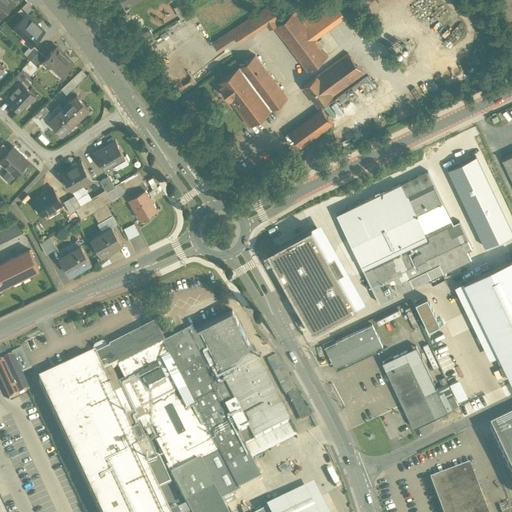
[(15,2),(12,0),(0,0),(0,15),(2,17),(15,2)]
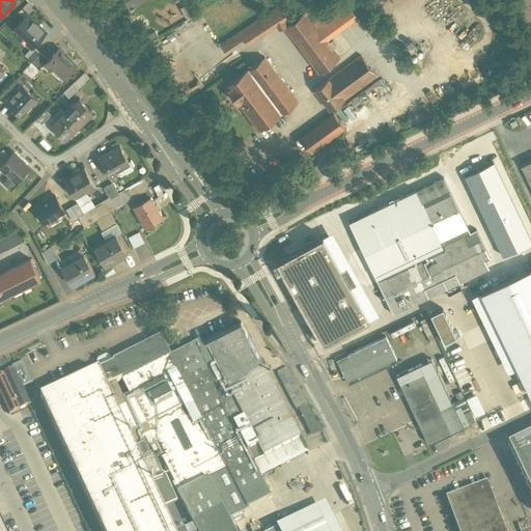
[(345,0),(343,0),(314,22),(328,39),(358,17),(352,8),(345,0)]
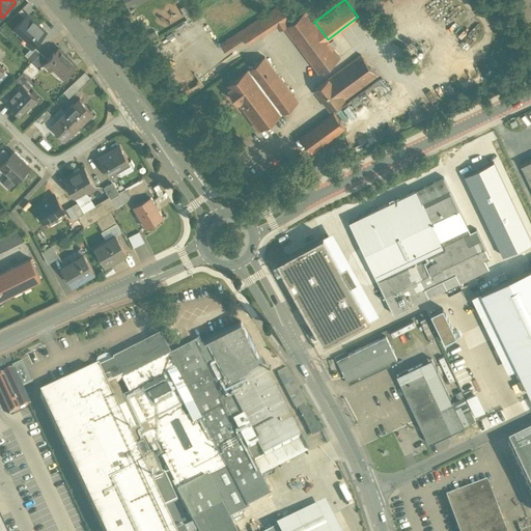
[(281,4),(221,45),(226,52),(245,39),(249,45),(277,26),(280,29),(284,26),(285,26),(291,21),(281,4)]
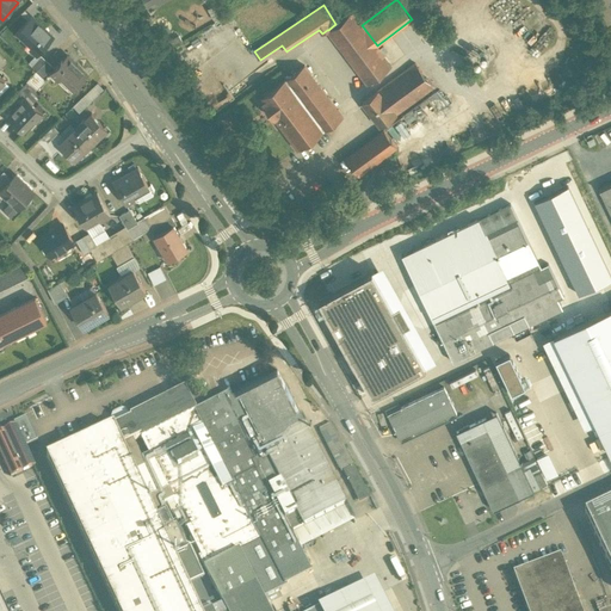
[(362,25),(352,12),(335,24),(328,30),(368,84),(392,66),(377,45),(362,25)]
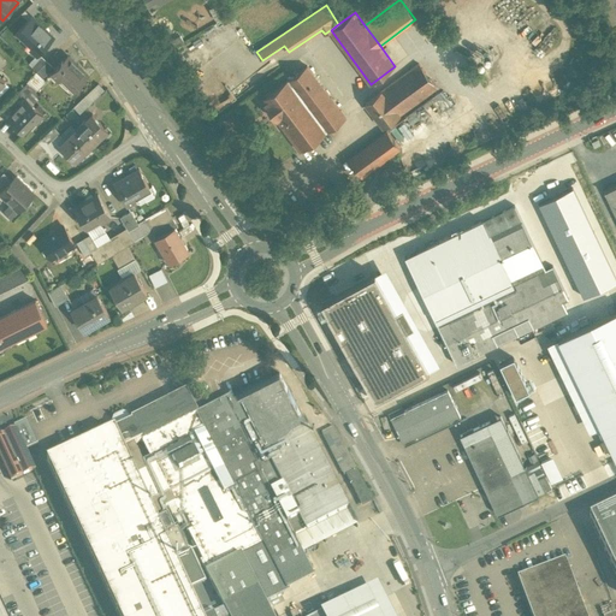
[(54,37),(33,17),(16,34),(37,54),(54,37)]
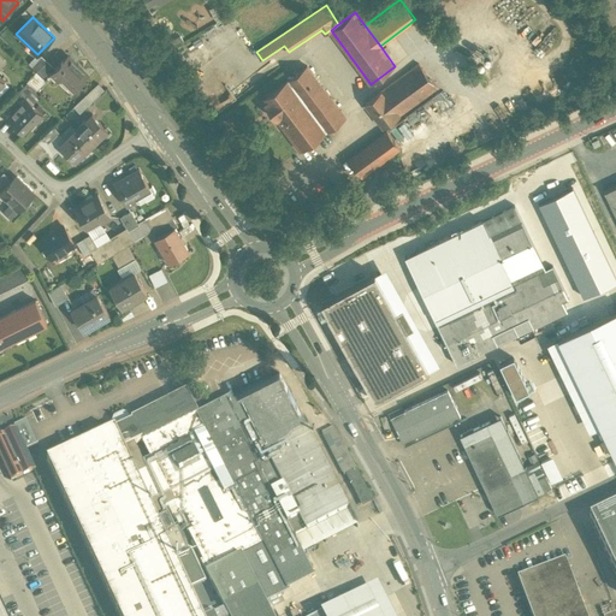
[(42,55),(33,66),(39,71),(47,61),(42,55)]
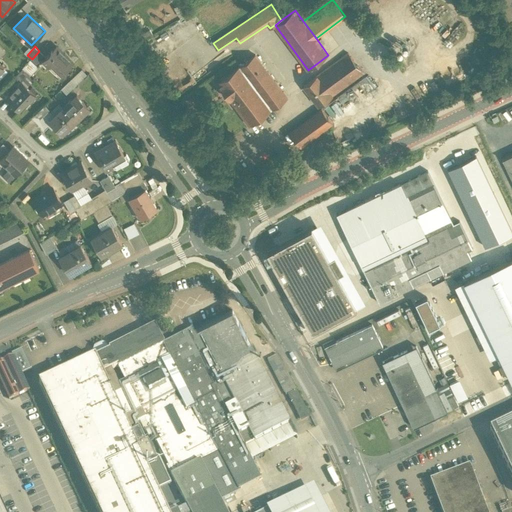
[(57,46),(43,61),(49,67),(52,64),(62,75),(74,62),(57,46)]
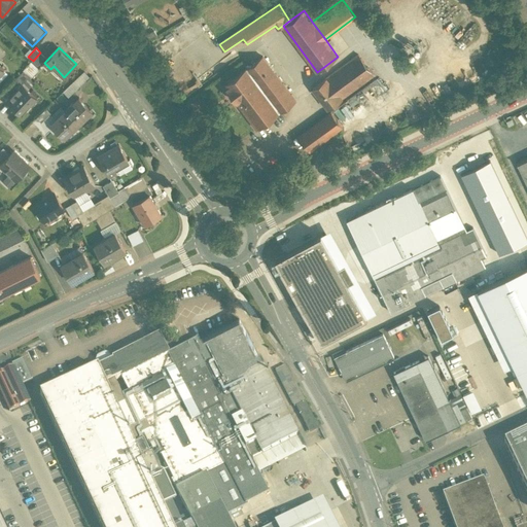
[(33,61),(32,62),(37,67),(46,57),(40,53),(33,61)]
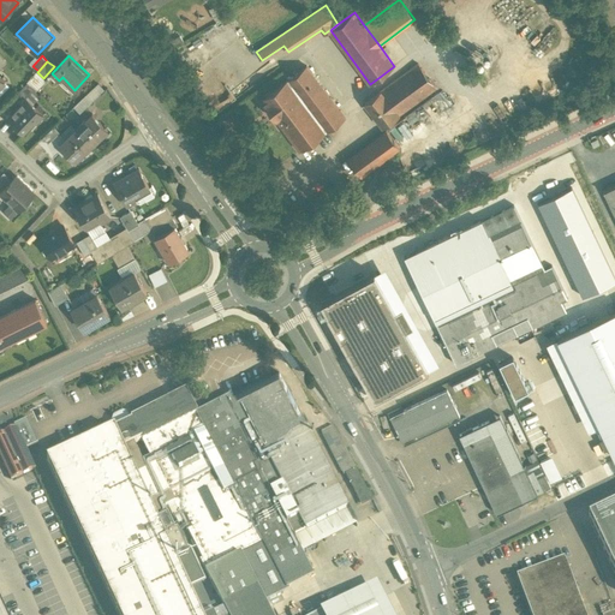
[(418,64),(381,91),(365,102),(383,127),(399,115),(436,87),(418,64)]
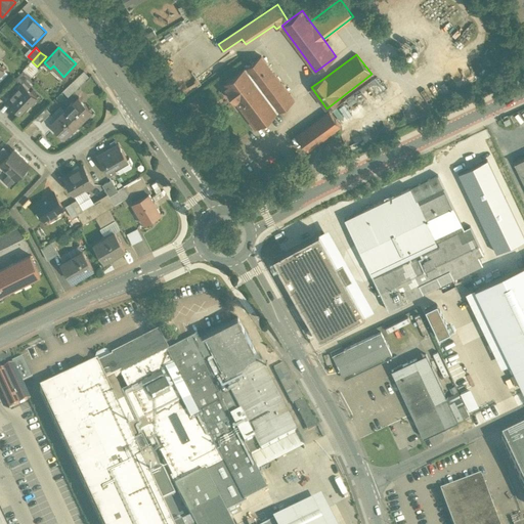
[(244,70),(223,85),(230,95),(256,129),(267,120),(295,99),(261,56),(244,70)]
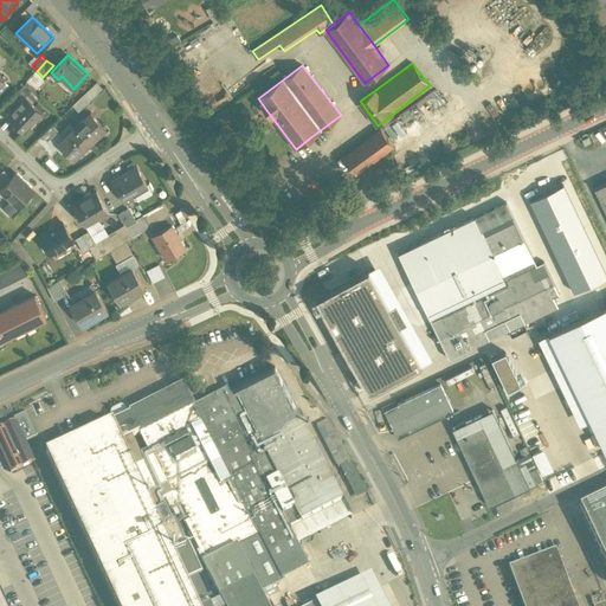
[(27,81),(18,91),(25,97),(26,96),(34,88),(27,81)]
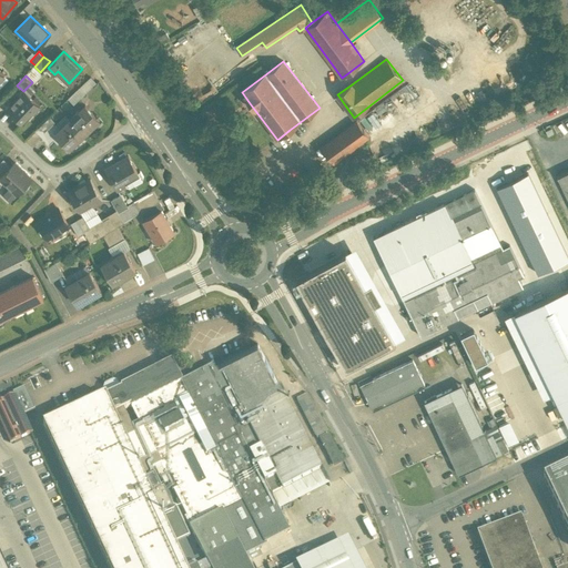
[(79,88),(69,98),(74,103),(84,93),(79,88)]
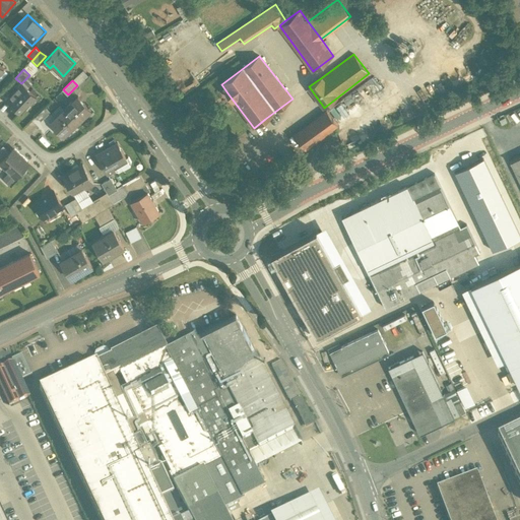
[(22,82),(21,83),(6,99),(19,111),(20,111),(19,110),(28,101),(30,103),(37,95),(22,82)]
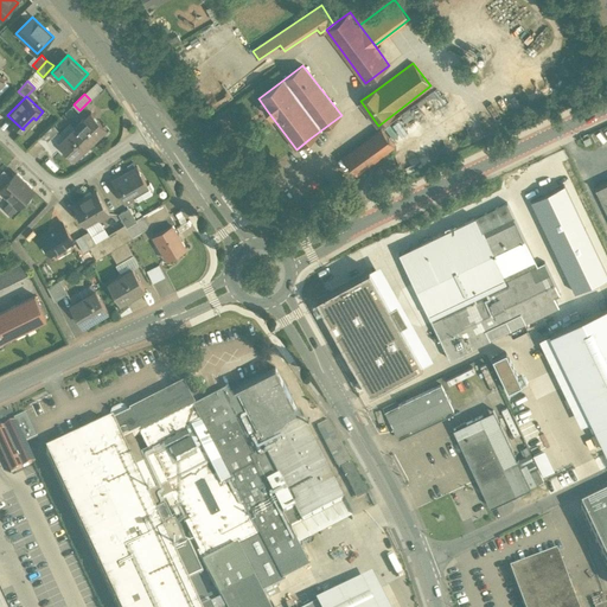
[(107,127),(91,112),(75,127),(90,142),(97,135),(106,127),(106,128),(107,127)]
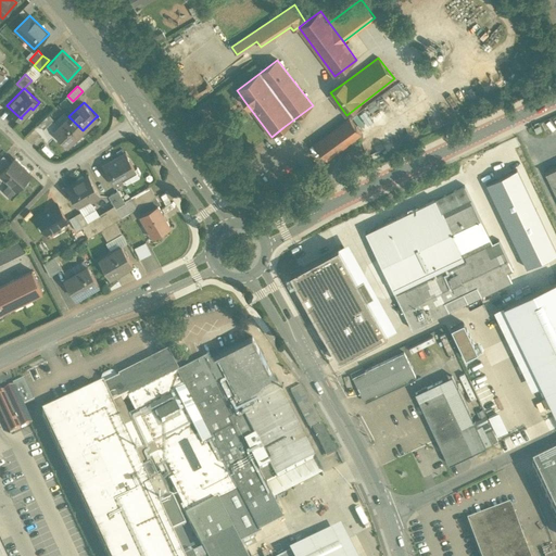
[(49,113),(38,124),(43,129),(54,119),(49,113)]
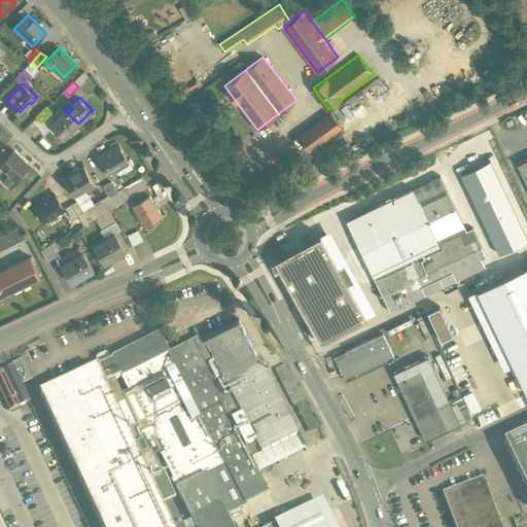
[(78,124),(65,110),(51,124),(64,137),(65,137),(64,136),(71,130),(72,131),(78,124)]
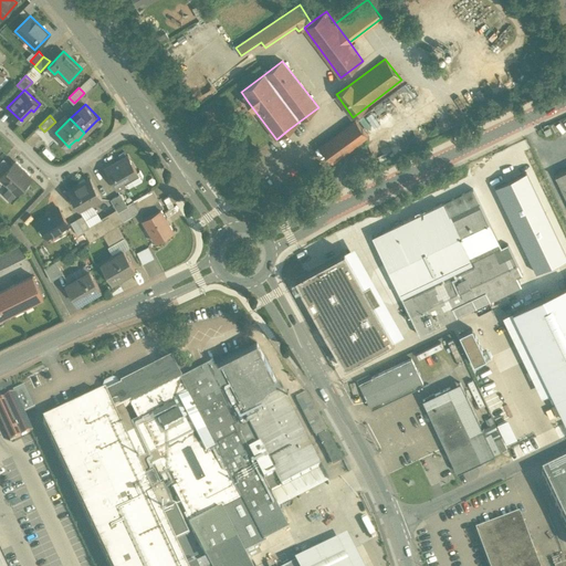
[(356,121),(321,146),(328,157),(332,163),(365,138),(368,136),(356,121)]
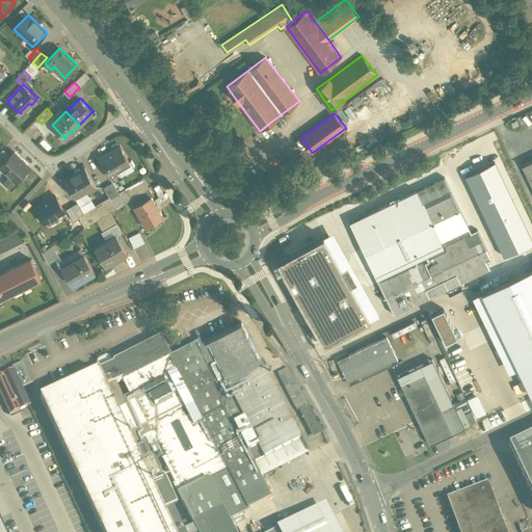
[(121,145),(99,158),(110,177),(117,171),(115,169),(123,165),(130,161),(121,145)]
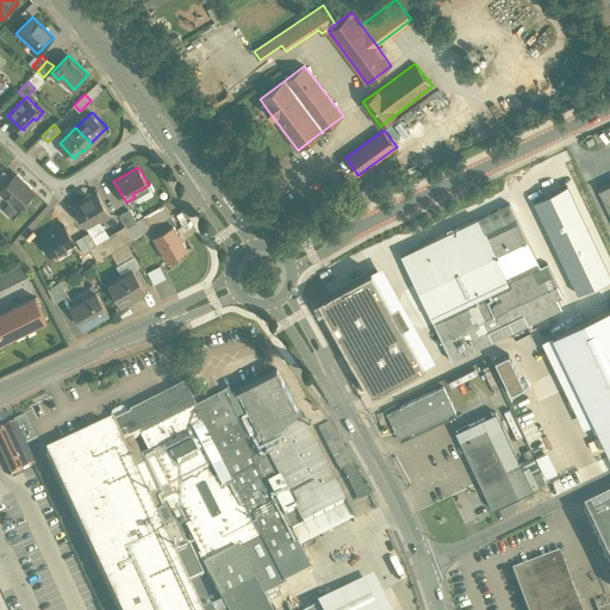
[(35,192),(16,174),(0,190),(7,197),(7,195),(19,206),(18,207),(19,207),(35,192)]
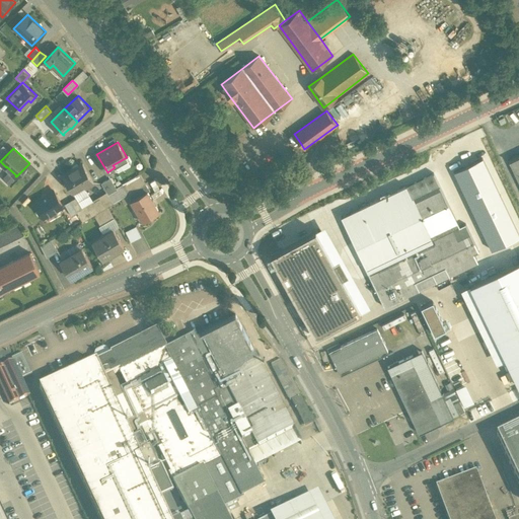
[(127,157),(120,161),(124,168),(131,164),(131,161),(129,156),(127,157)]
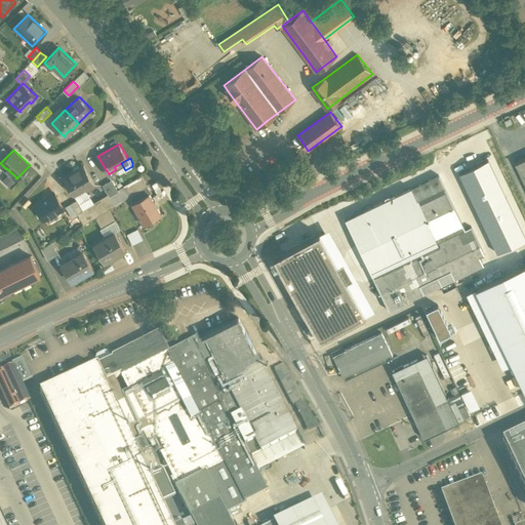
[(524,158),(516,163),(524,182),(524,158)]
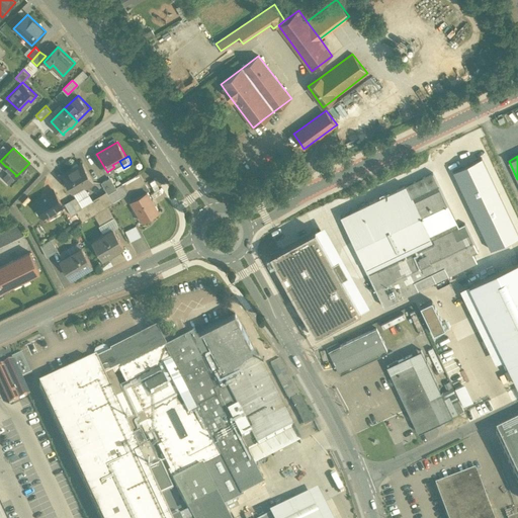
[(453,172),(491,250),(517,237),(517,233),(482,159),(453,172)]
